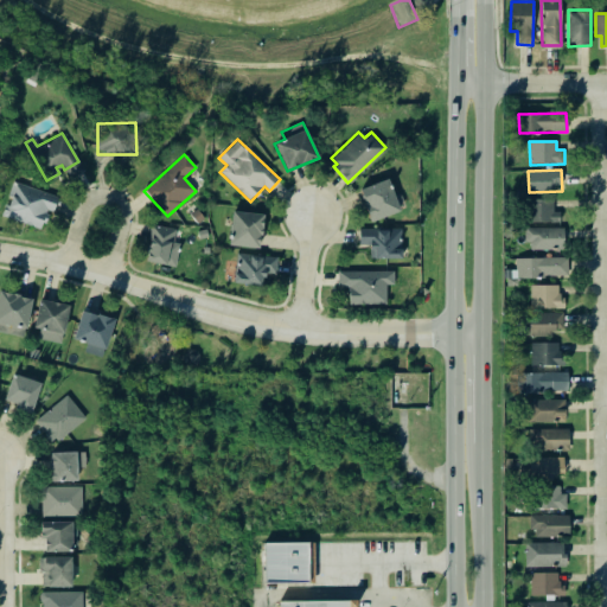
[(56,195),(11,179),(6,195),(8,196),(6,204),(2,203),(0,209),(0,215),(38,229),(40,222),(43,222),(46,212),(43,211),(44,208),(50,210),(56,195)]
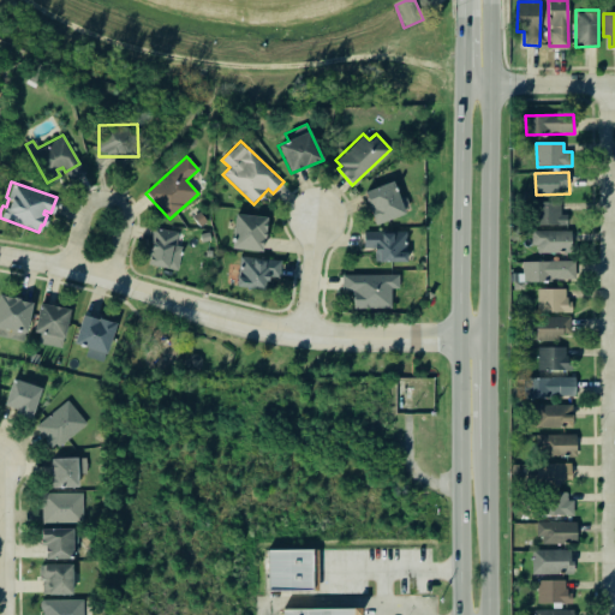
[(364,191),(375,225),(404,215),(393,181),(364,191)]
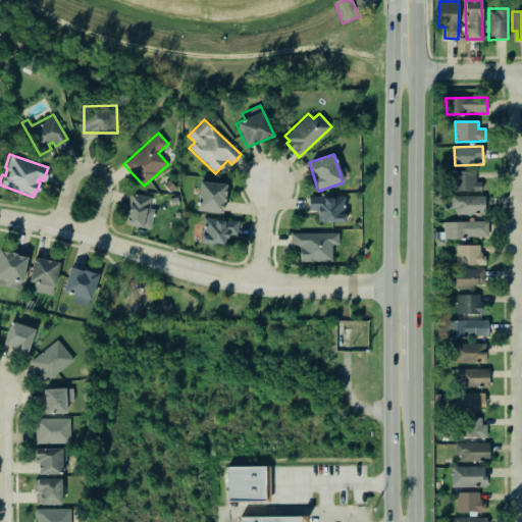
[(481,192),(481,181),(475,181),(476,170),(455,170),(454,191),(481,192)]
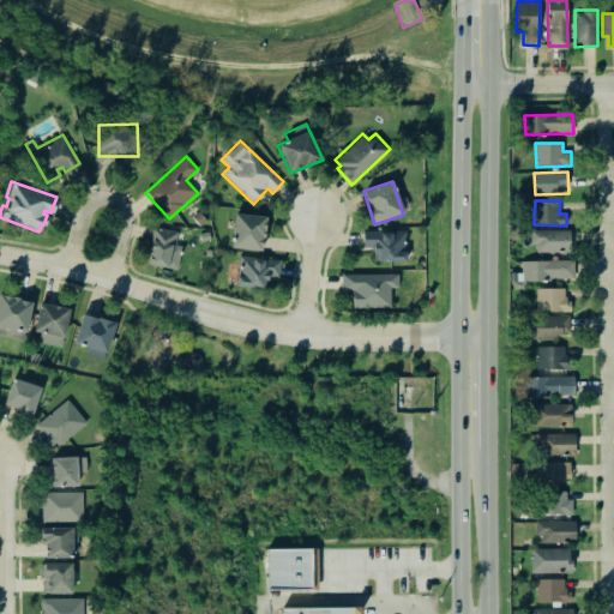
[(262,252),(266,217),(235,214),(230,248),(262,252)]
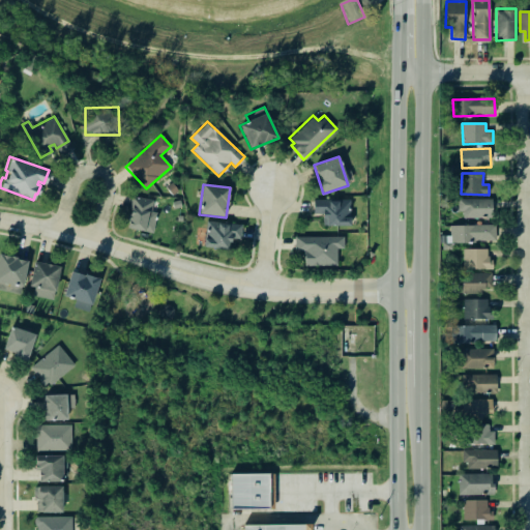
[(125,228),(153,233),(157,212),(151,211),(153,200),(131,196),(125,228)]
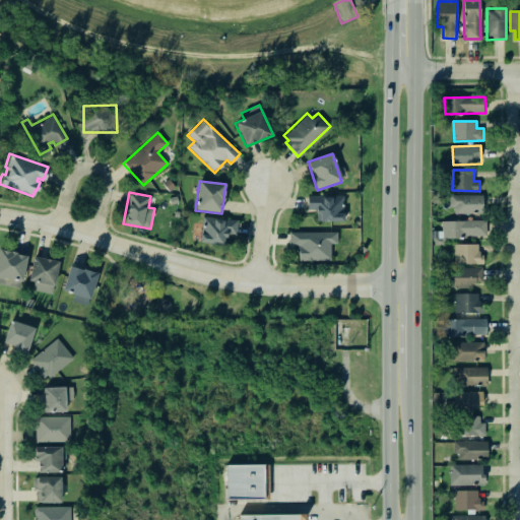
[(482,195),(451,195),(452,214),(483,213),(482,195)]
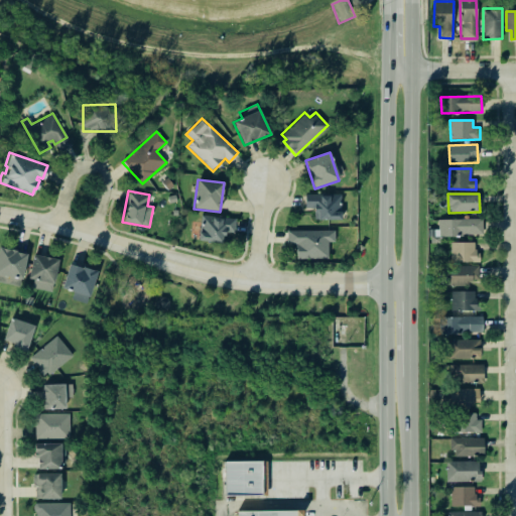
[(341,220),(341,195),(304,195),(305,209),(313,209),(314,220),(341,220)]
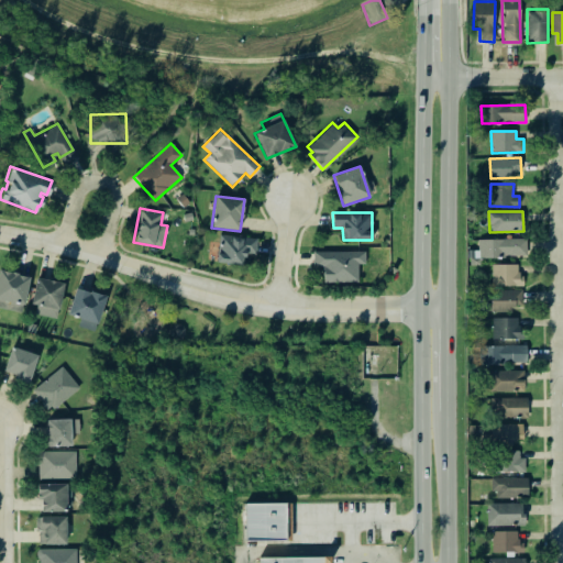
[(218,263),(243,264),(244,253),(256,254),(257,238),(219,235),(218,263)]
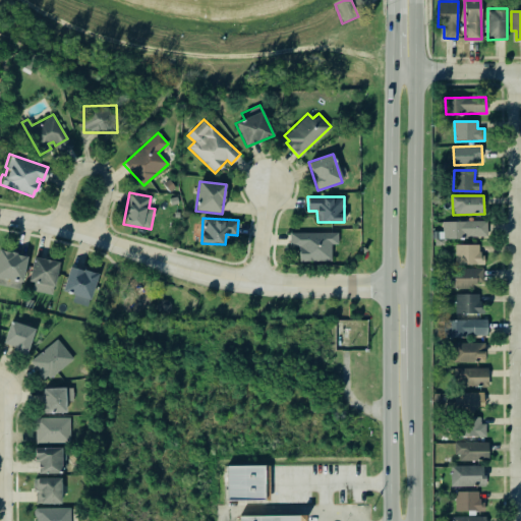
[(443,222),(443,239),(487,237),(486,220),(443,222)]
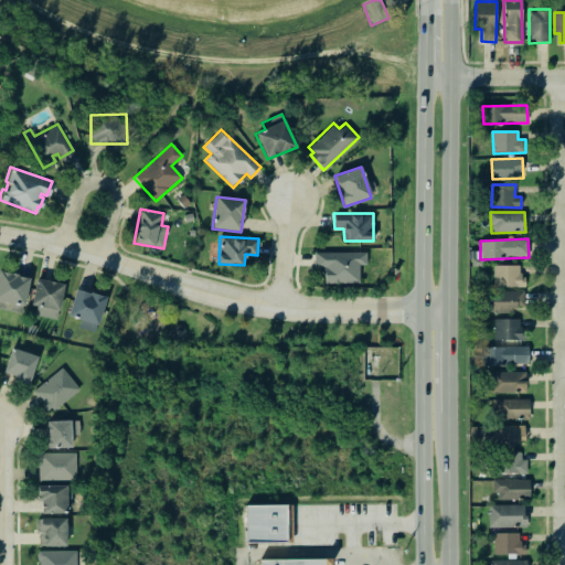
[(313,253),(313,268),(324,268),(324,284),(359,284),(359,265),(366,265),(366,252),(313,253)]
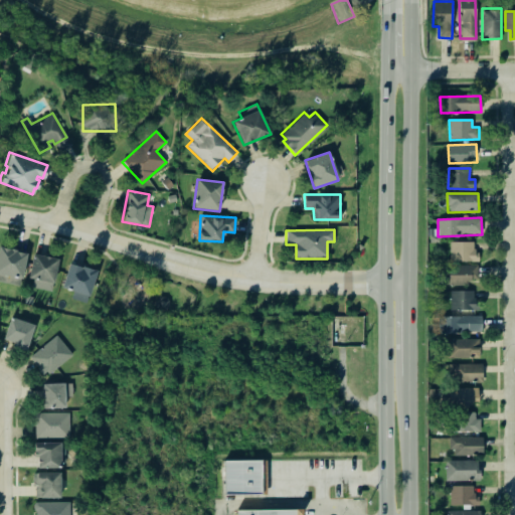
[(474,241),(450,242),(450,262),(479,262),(479,250),(474,250),(474,241)]
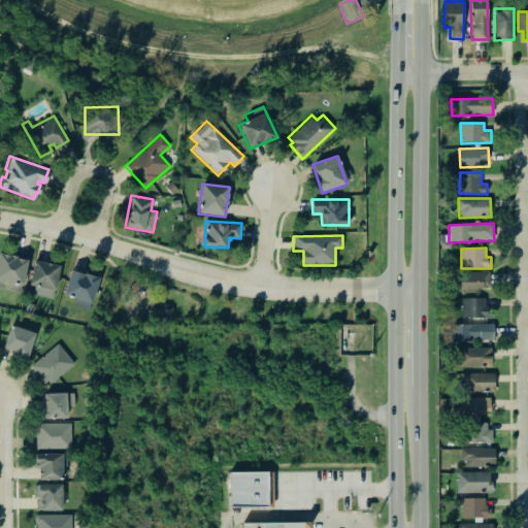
[(25,258),(19,292),(0,288),(0,251),(14,255),(14,256),(25,258)]
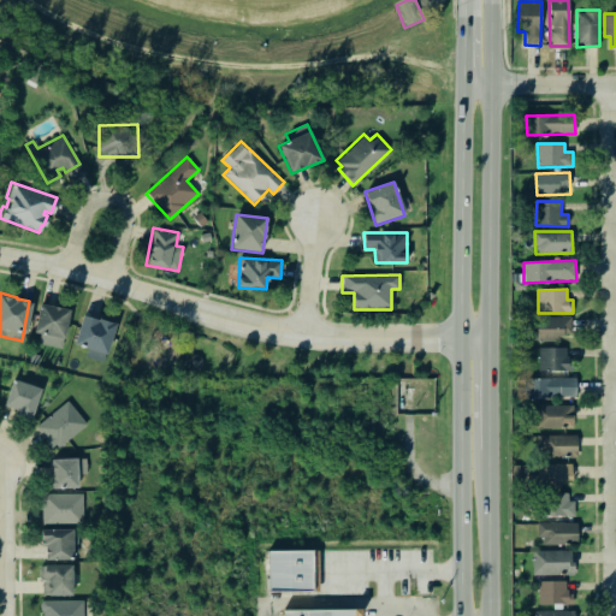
[(67,308),(59,347),(36,342),(37,332),(31,331),(37,302),(67,308)]
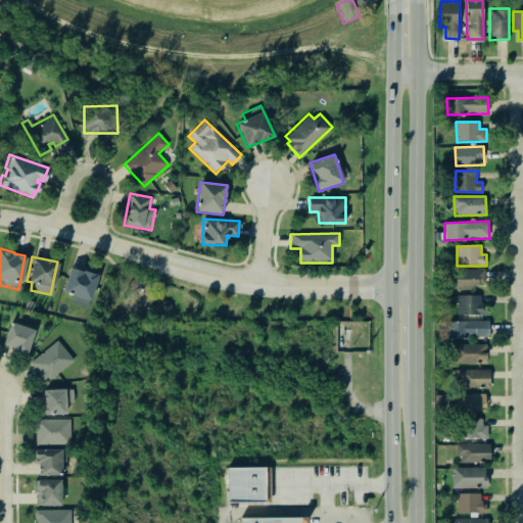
[(68,266),(81,270),(82,269),(97,273),(89,299),(88,299),(86,306),(70,302),(73,294),(60,290),(68,266)]
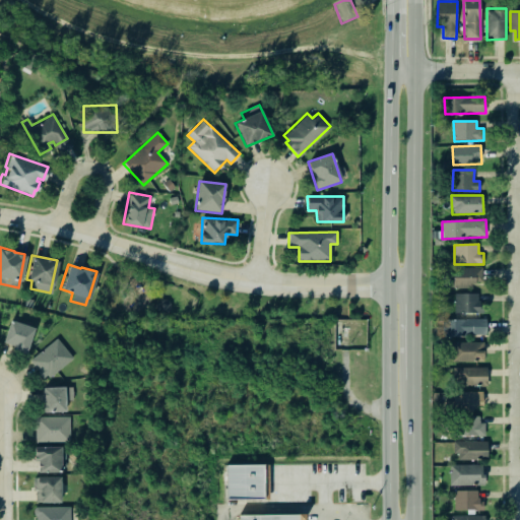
[(482,267),(453,268),(453,288),(473,288),(472,283),(482,283),(482,267)]
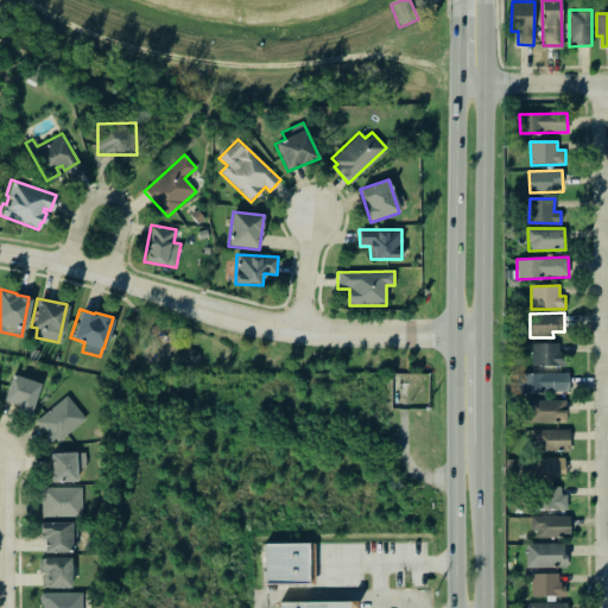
[(562,343),(532,343),(532,367),(562,366),(562,343)]
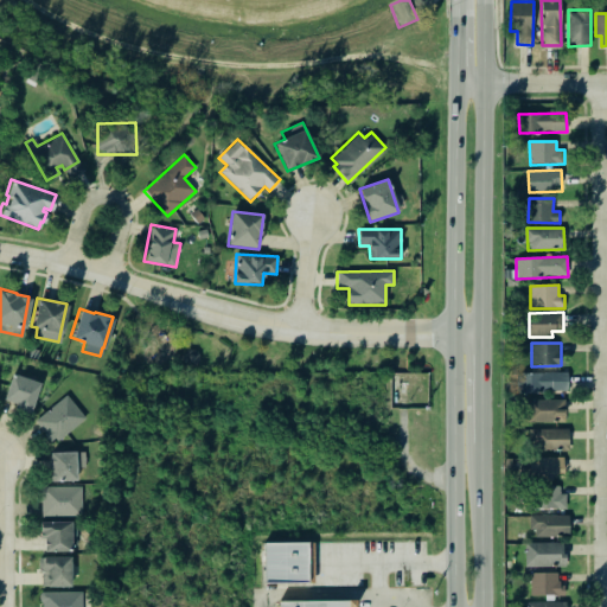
[(180,353),(180,359),(185,364),(193,364),(198,360),(197,353),(192,349),(185,349),(180,353)]
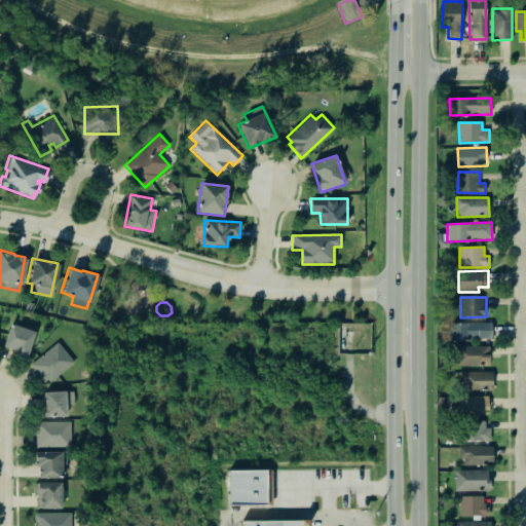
[(8,322),(33,330),(24,357),(11,351),(12,348),(1,344),(8,322)]
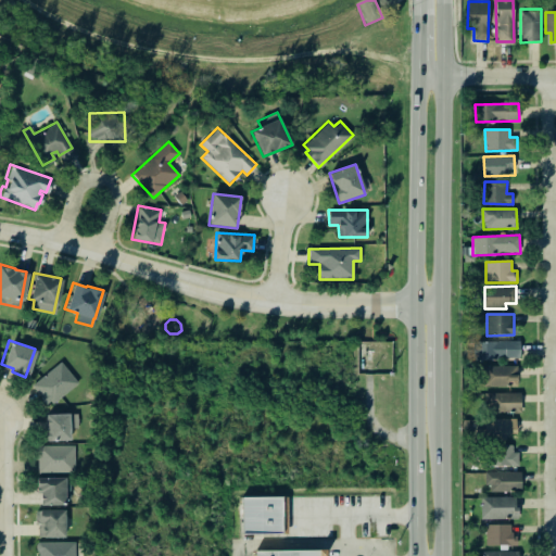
[(520,358),(519,341),(472,342),(472,359),(520,358)]
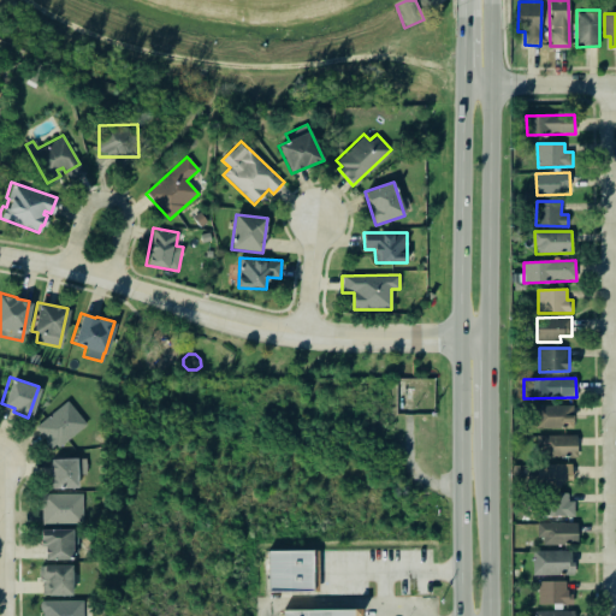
[(65,400),(84,424),(57,446),(54,443),(49,446),(46,445),(42,440),(42,438),(33,426),(65,400)]
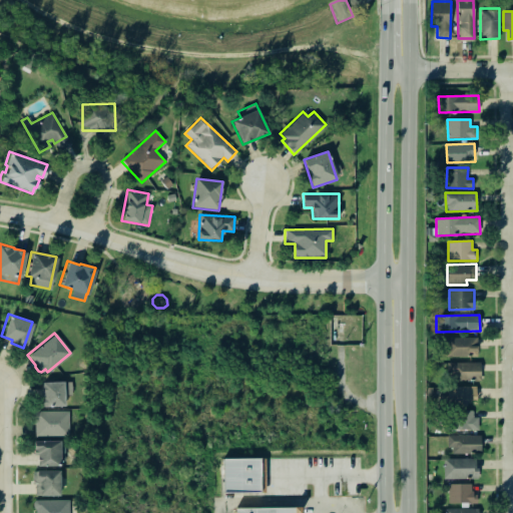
[(477,338),(445,339),(445,357),(478,357),(477,338)]
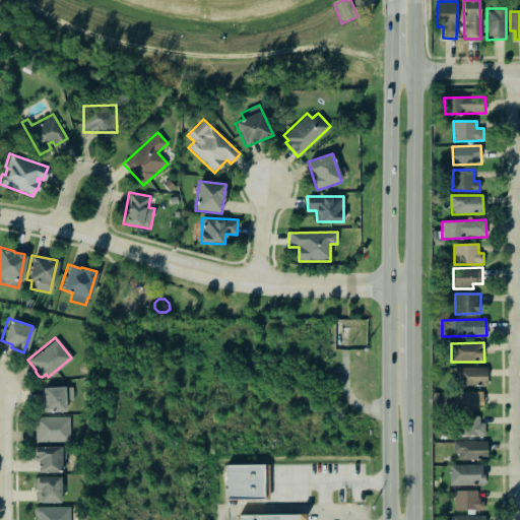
[(486,368),(452,368),(453,387),(488,386),(486,368)]
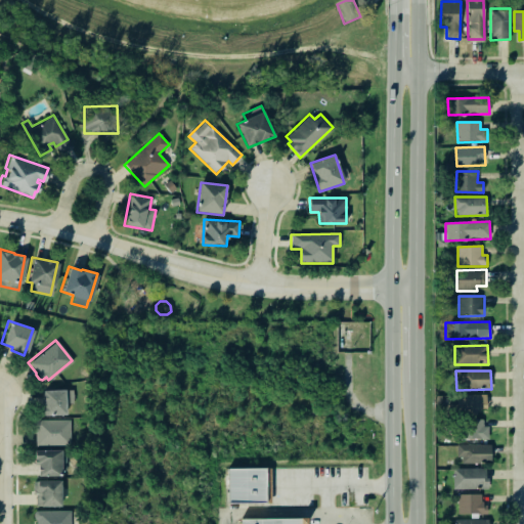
[(39,415),(64,412),(64,403),(72,402),(72,388),(42,389),(42,402),(38,402),(39,415)]
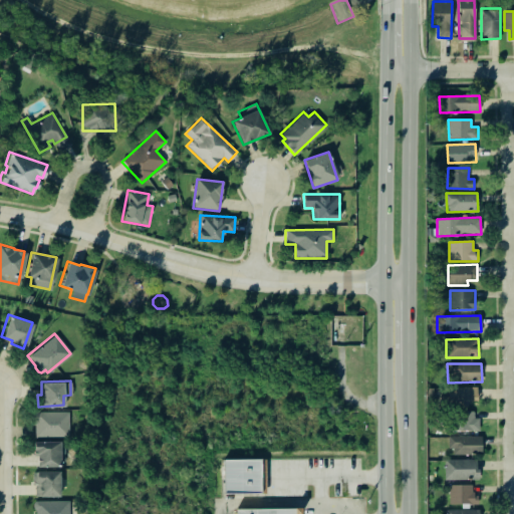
[(477,387),(441,388),(441,406),(478,405),(477,387)]
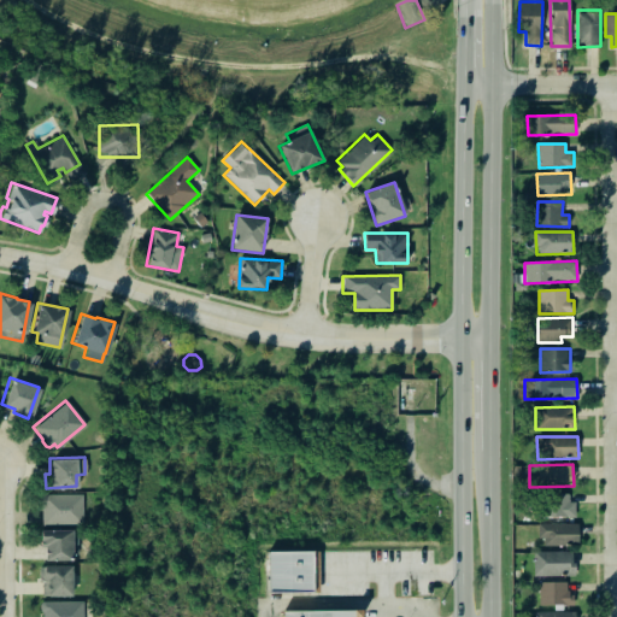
[(83,524),(82,494),(41,495),(42,526),(83,524)]
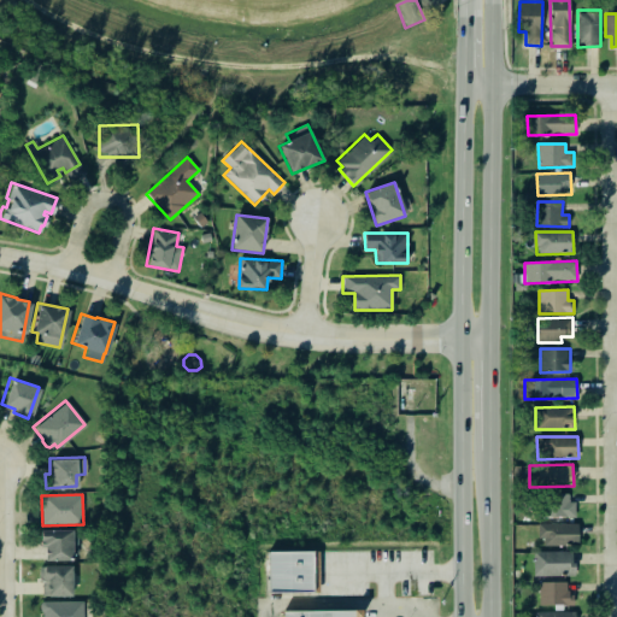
[(573,494),(544,495),(545,517),(573,517),(573,494)]
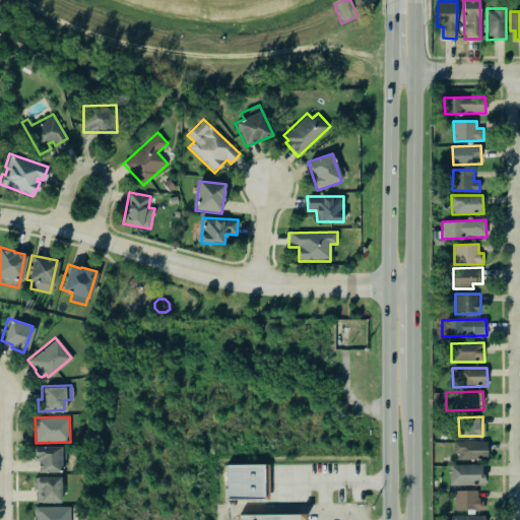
[(486,441),(455,442),(455,460),(488,459),(486,441)]
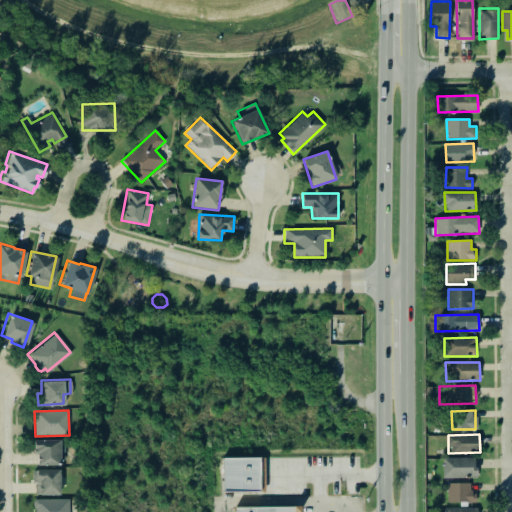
[(38,466),(61,465),(60,439),(34,440),(34,455),(37,455),(38,466)]
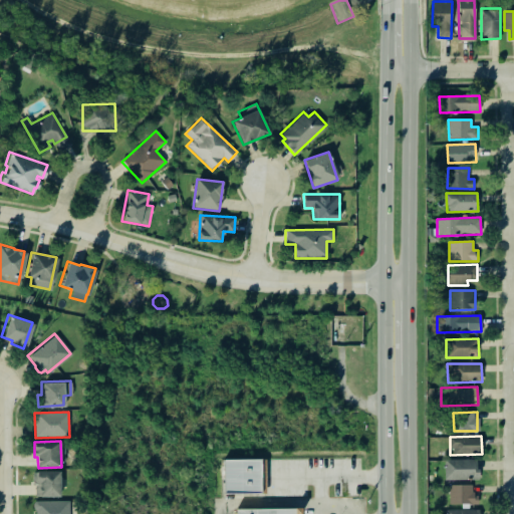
[(444,460),(445,480),(478,480),(478,459),(444,460)]
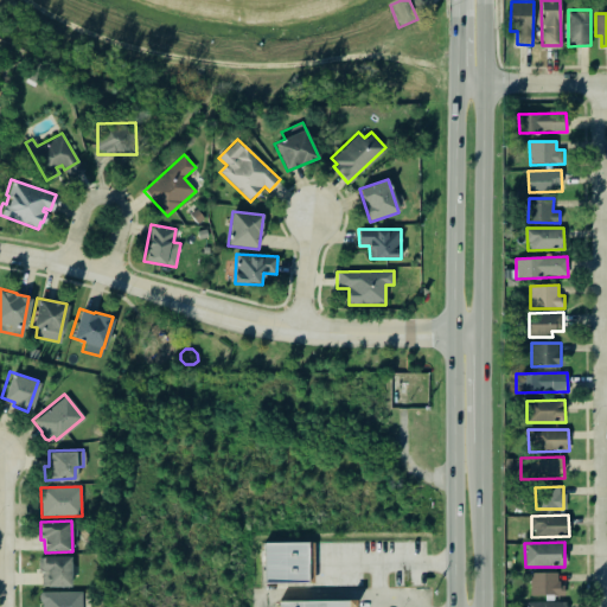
[(266,545),(308,545),(308,585),(267,585),(266,545)]
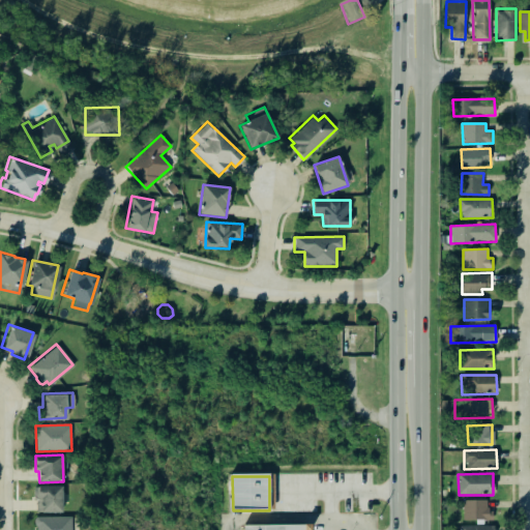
[(33,486),(36,486),(36,484),(60,484),(60,510),(34,510),(35,499),(33,499),(33,486)]
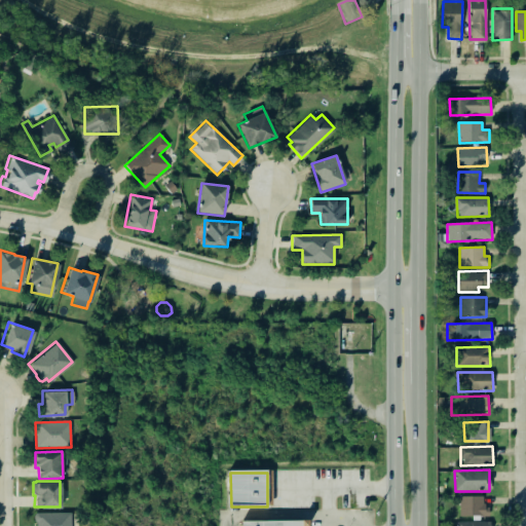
[(486,496),(459,496),(459,517),(487,516),(486,496)]
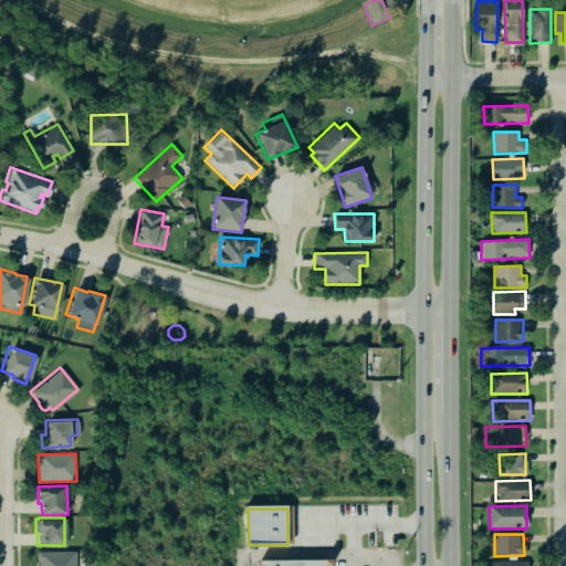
[(76,565),(76,552),(39,552),(38,565),(76,565)]
